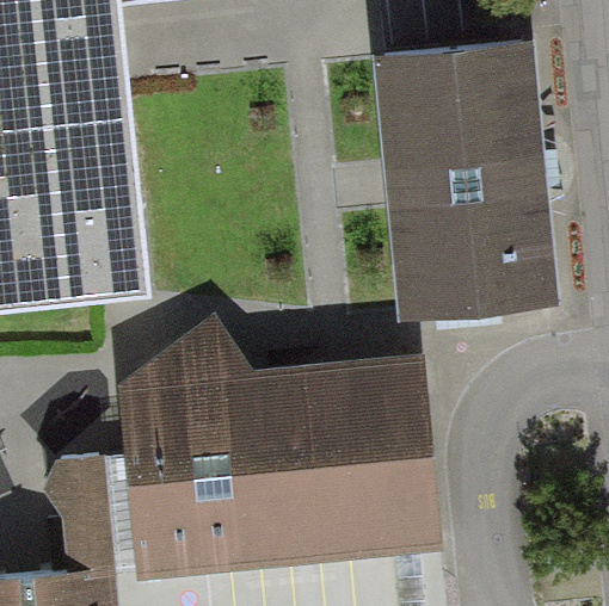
[(0,314),(152,300),(122,2),(143,0),(0,0),(0,314)]
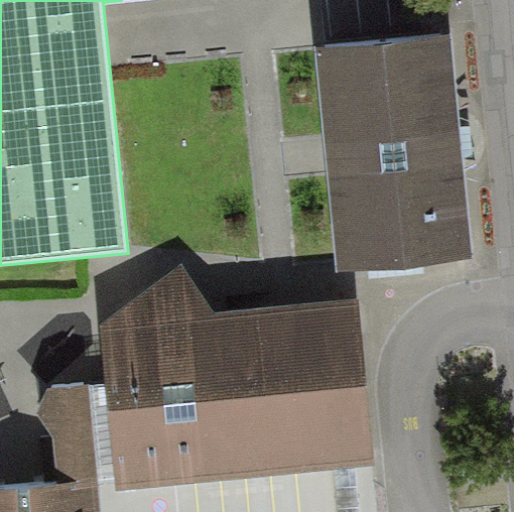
[(450,36),(314,50),(337,273),(472,260),(450,36)]
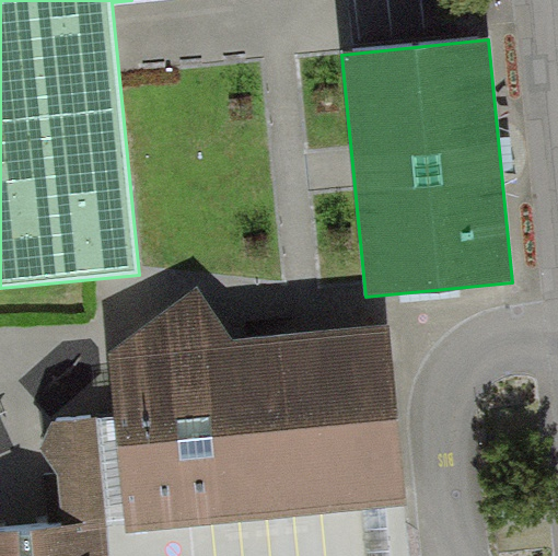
[(196,285),(106,354),(113,418),(124,526),(124,533),(405,505),(387,324),(229,339),(196,285)]
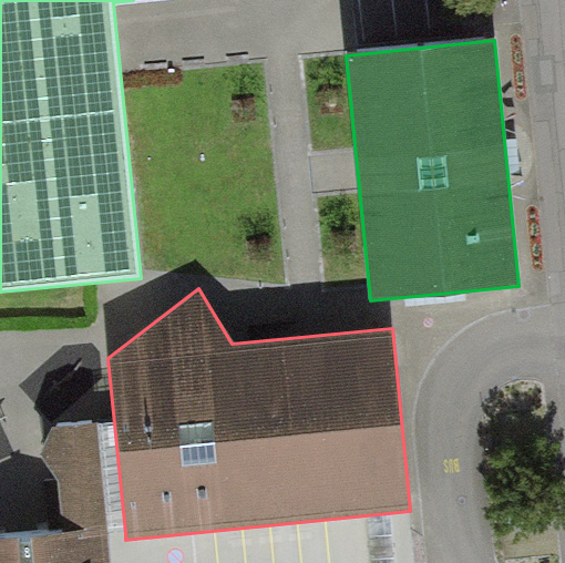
[(114,423),(50,429),(37,457),(55,481),(61,534),(103,531),(103,535),(125,533),(114,423)]
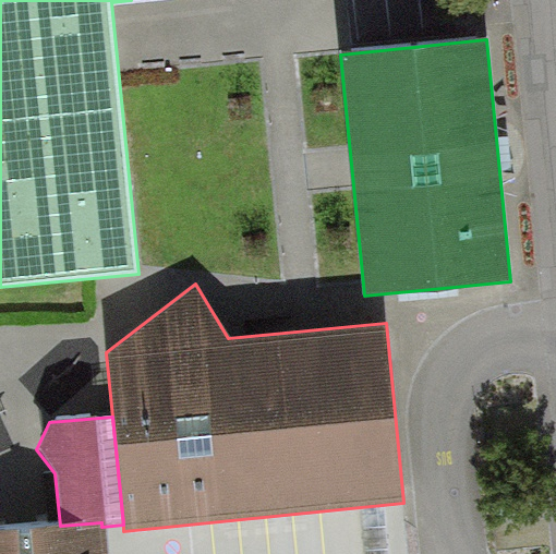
[(60,526),(0,531),(0,553),(104,553),(101,527),(101,522),(60,526)]
